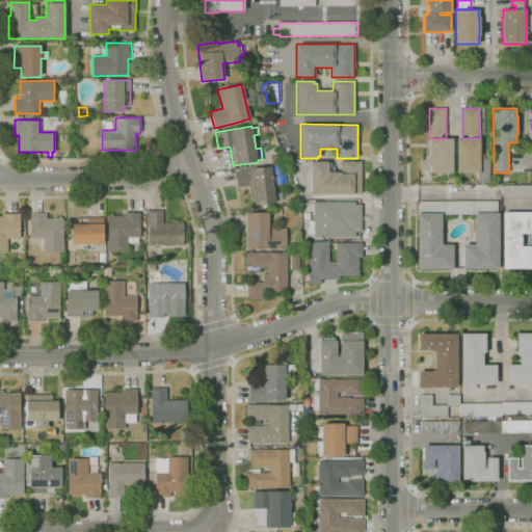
[(446,138),(452,138),(452,174),(420,174),(420,159),(425,159),(425,156),(428,156),(428,147),(429,147),(429,138),(446,138)]
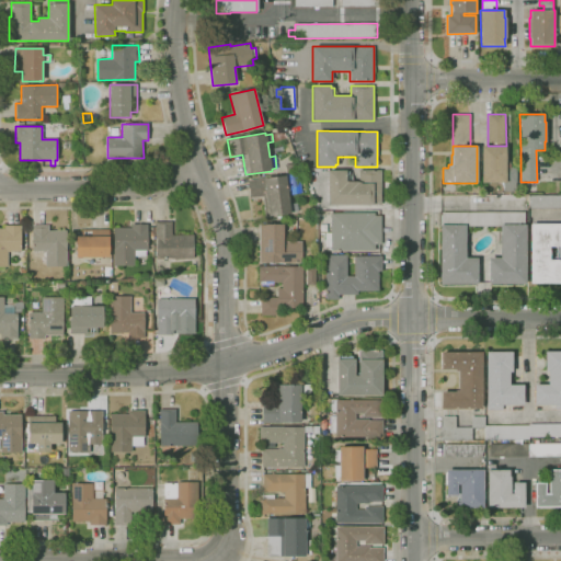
[(506,146),(506,168),(516,168),(516,192),(503,192),(503,182),(481,183),(481,146),(488,146),(506,146)]
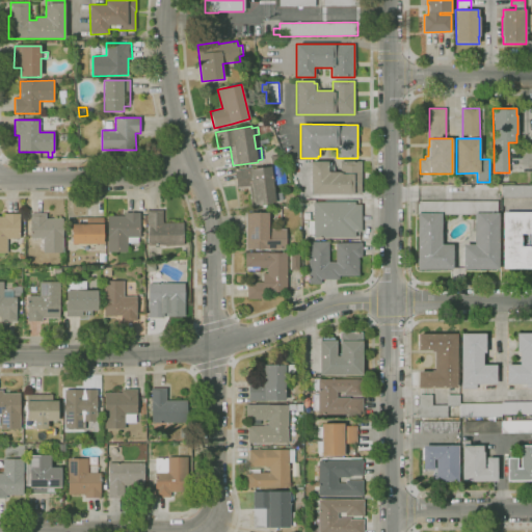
[(271,163),(270,156),(280,155),(281,162),(271,163)]
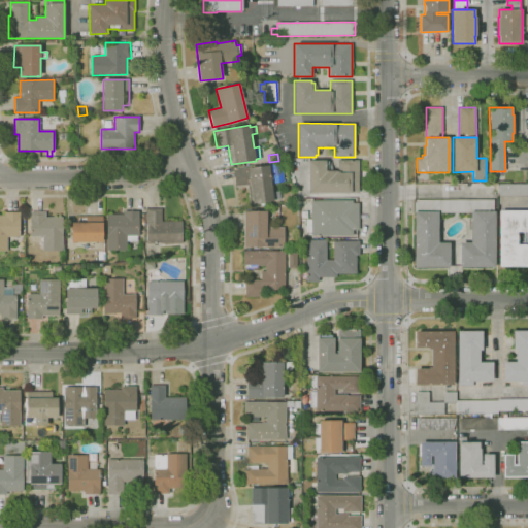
[(359,192),(308,193),(308,162),(308,161),(326,161),(326,171),(337,171),(337,160),(359,160),(359,192)]
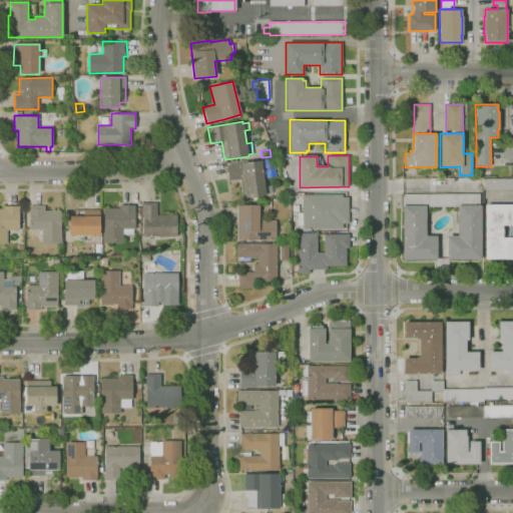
[(242,197),(239,179),(228,180),(226,164),(262,160),(266,194),(242,197)]
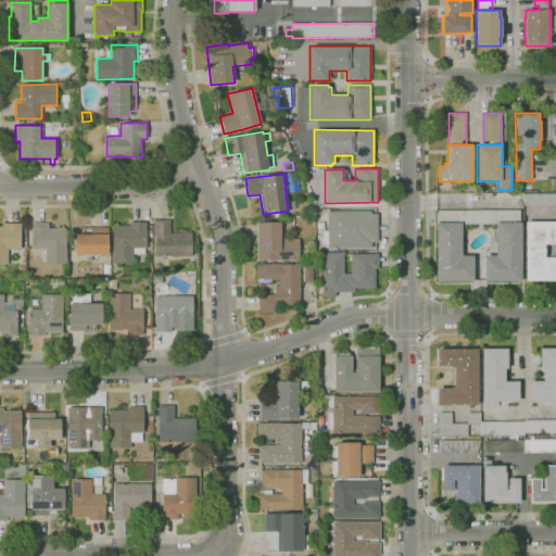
[(555,205),(523,206),(523,193),(555,193),(555,205)]
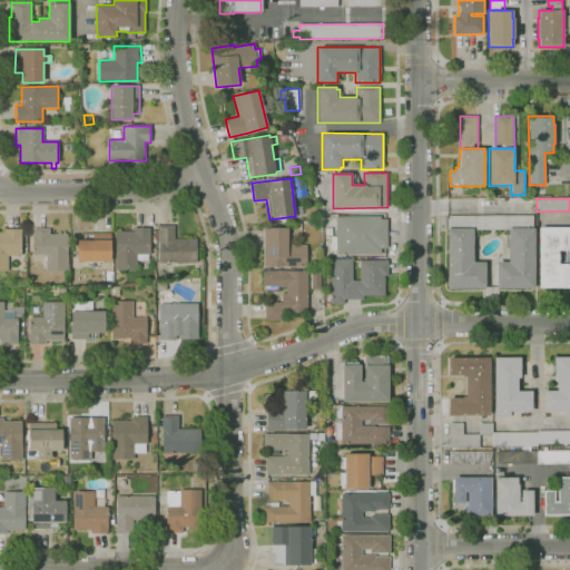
[(381,254),(336,255),(336,252),(331,252),(330,237),(336,237),(335,216),(381,216),(381,219),(387,219),(387,248),(381,248),(381,254)]
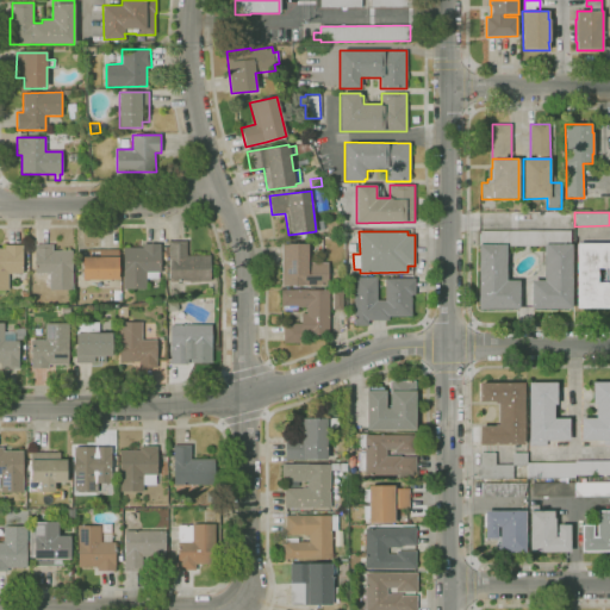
[(480,244),(480,231),(570,231),(570,244),(545,244),(545,247),(506,247),(506,244),(480,244)]
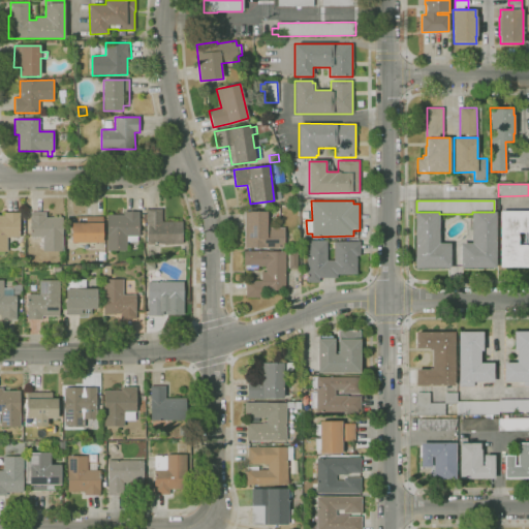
[(182,244),(148,244),(147,210),(162,210),(162,221),(182,221),(182,244)]
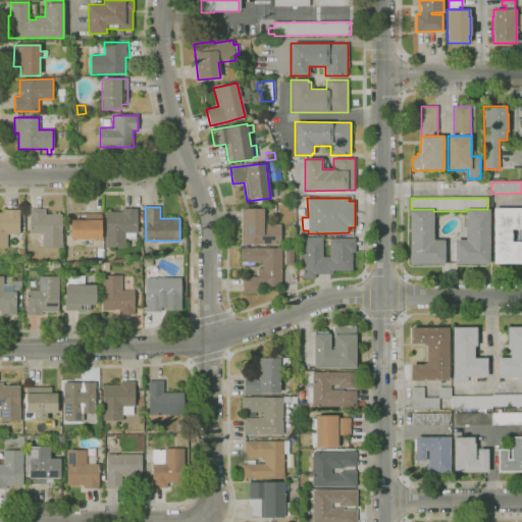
[(280,244),(242,245),(242,209),(263,208),(264,224),(280,224),(280,244)]
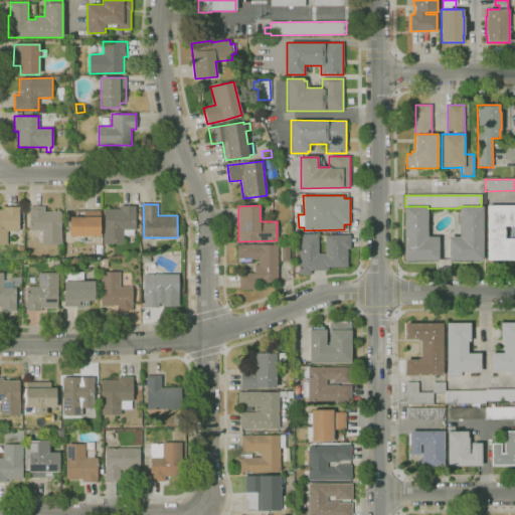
[(7,244),(0,244),(0,210),(4,210),(4,207),(19,206),(19,210),(19,231),(7,231),(7,244)]
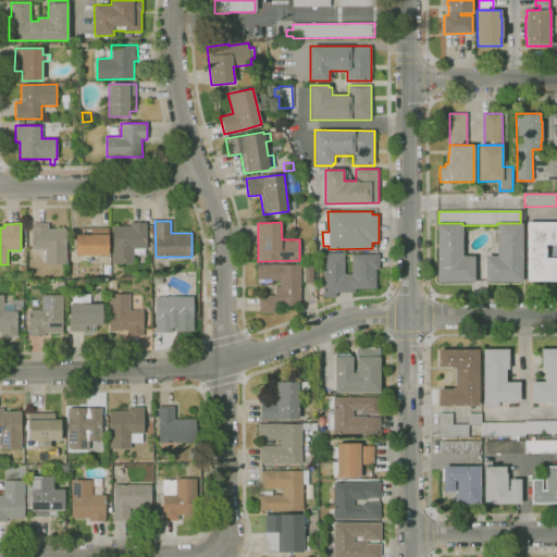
[(66,264),(46,264),(45,249),(32,249),(32,223),(48,223),(48,229),(66,229),(66,264)]
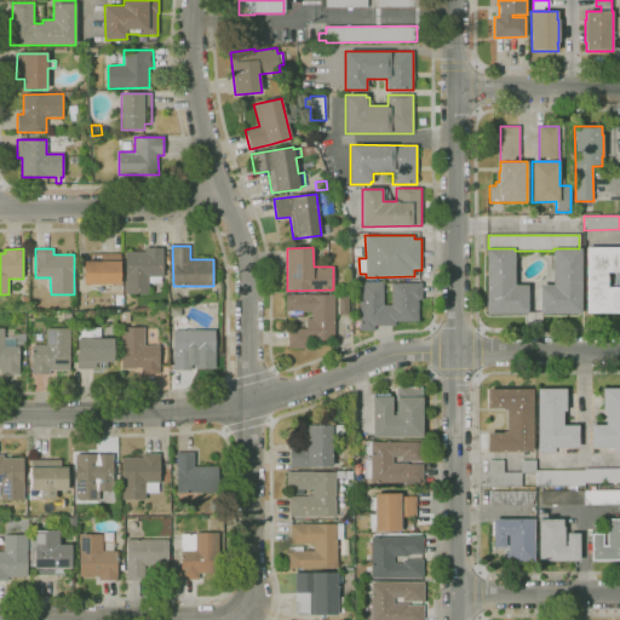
[(126,293),(125,252),(145,251),(145,248),(162,248),(164,276),(161,277),(161,283),(148,283),(148,293),(126,293)]
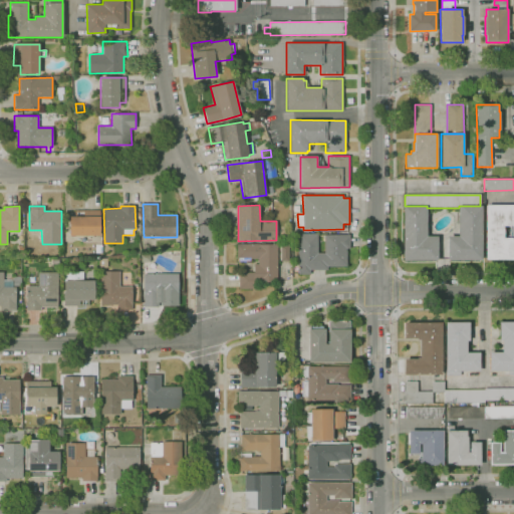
[(427,208),(427,212),(429,212),(429,224),(431,224),(431,229),(429,229),(429,236),(437,236),(438,260),(404,260),(404,206),(405,206),(427,206),(427,208)]
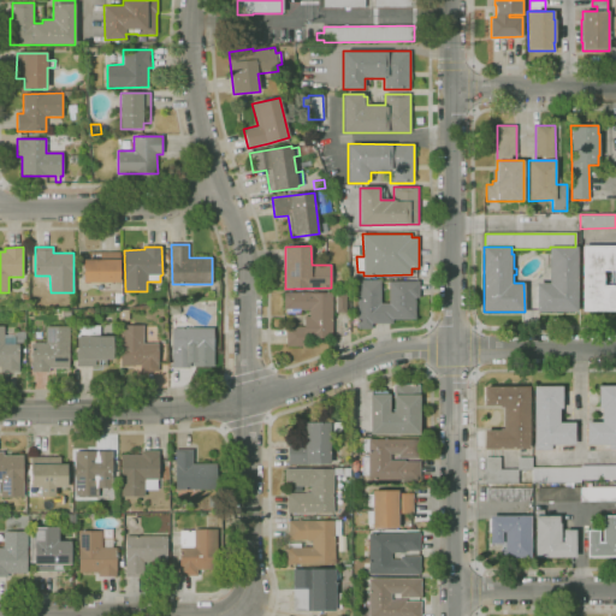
[(575,247),(578,247),(578,312),(537,312),(537,283),(550,283),(550,249),(550,247),(575,247)]
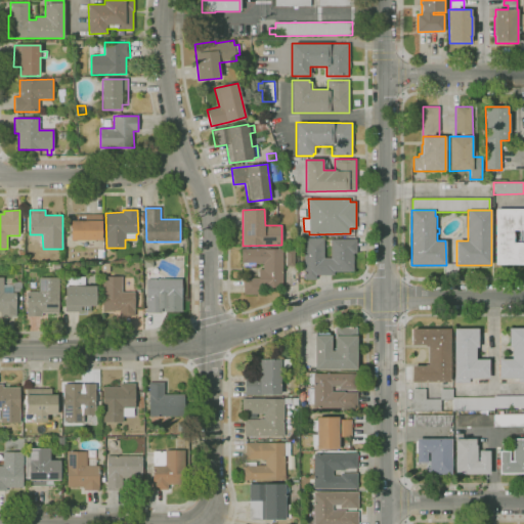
[(523,264),(495,264),(495,210),(523,210),(523,264)]
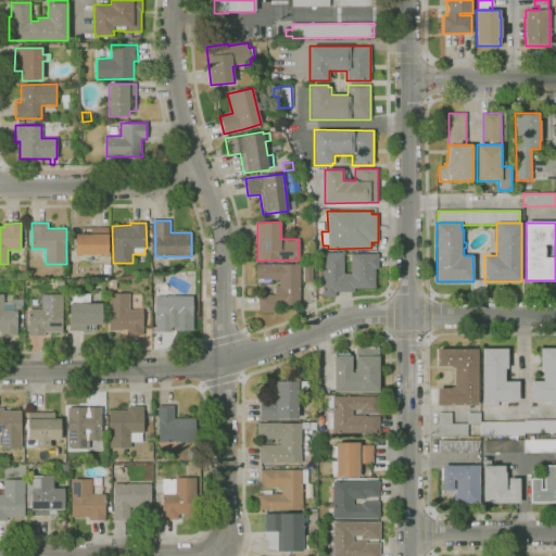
[(108,255),(75,255),(75,235),(81,235),(81,227),(109,228),(108,255)]
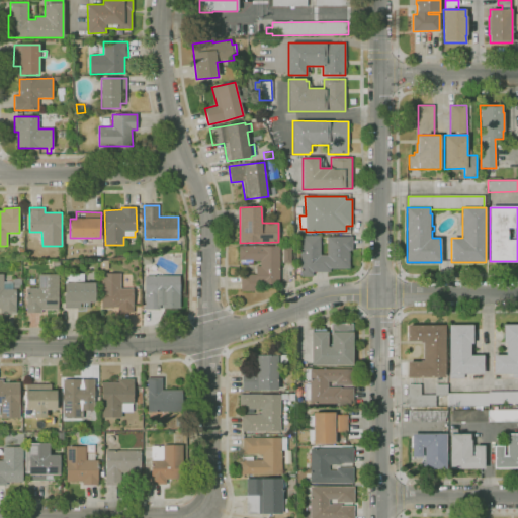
[(300,276),(299,236),(320,236),(320,255),(328,255),(327,237),(352,237),(352,251),(349,251),(349,268),(330,269),(330,272),(313,272),(313,276),(300,276)]
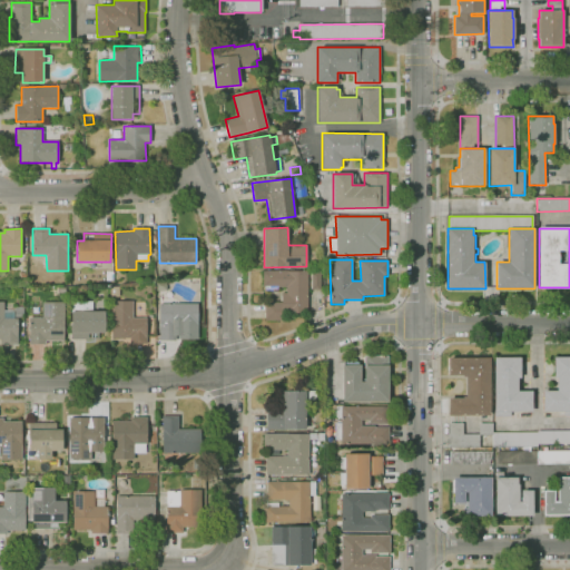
[(284,321),(265,321),(265,302),(282,302),(282,293),(286,293),(286,287),(263,287),(263,272),(307,271),(307,313),(284,313),(284,321)]
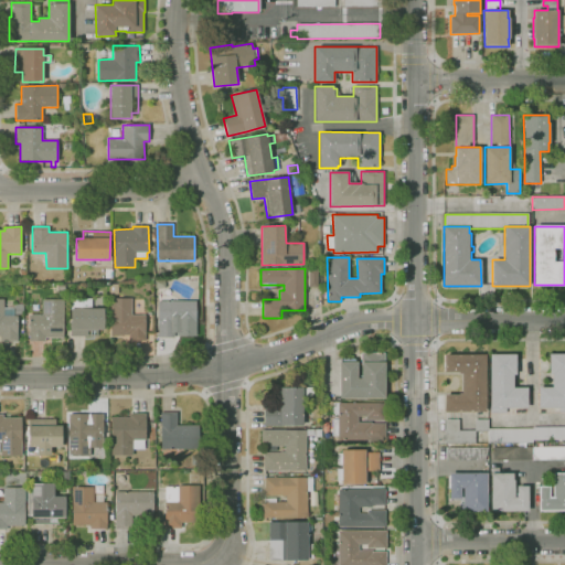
[(155,288),(155,279),(164,279),(164,288),(155,288)]
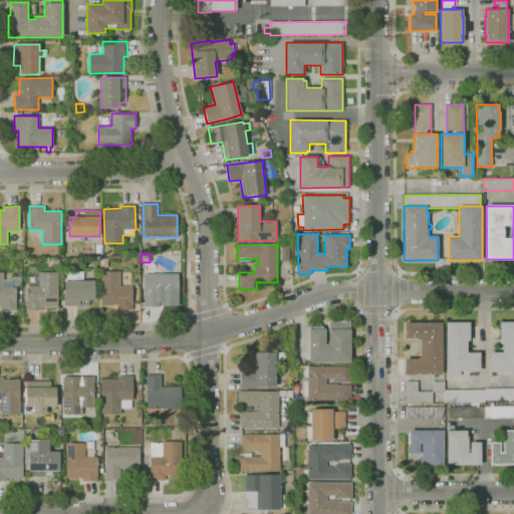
[(100,270),(100,268),(99,268),(99,258),(107,258),(107,268),(104,268),(104,270),(100,270)]
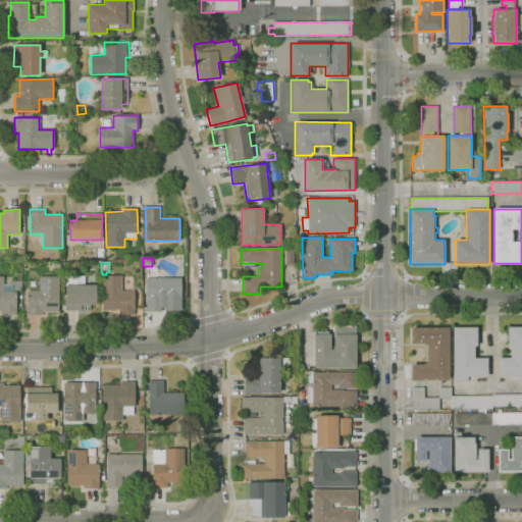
[(135,315),(119,315),(119,310),(102,310),(102,276),(121,275),(121,291),(134,291),(135,315)]
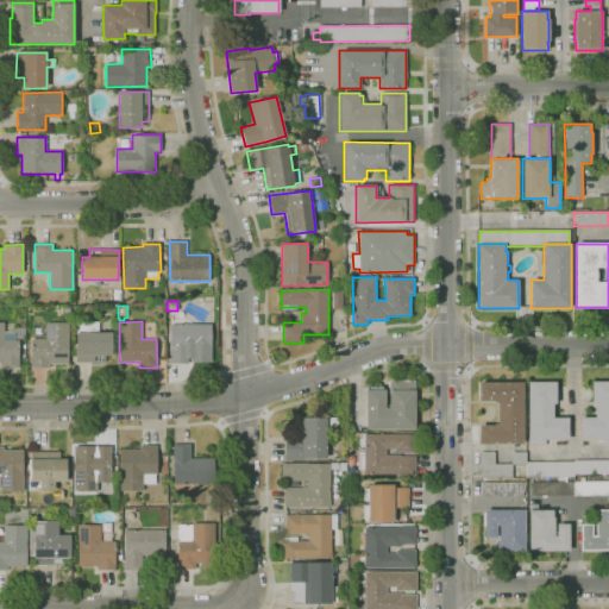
[(1,368),(1,362),(0,362),(0,322),(4,322),(4,332),(16,332),(16,328),(25,328),(25,339),(16,339),(16,340),(19,340),(19,368),(1,368)]
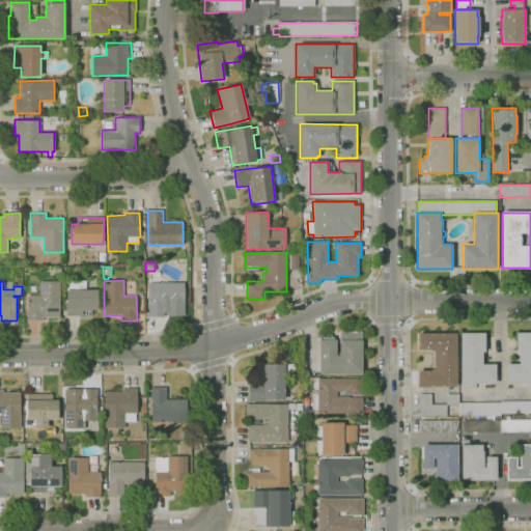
[(43,320),(28,320),(27,296),(40,296),(39,282),(59,281),(60,317),(43,317),(43,320)]
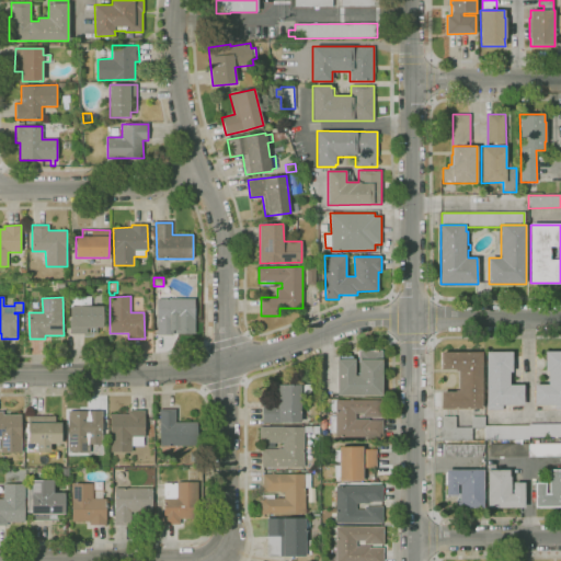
[(96,334),(70,334),(70,297),(91,297),(91,307),(102,307),(102,327),(96,327),(96,334)]
